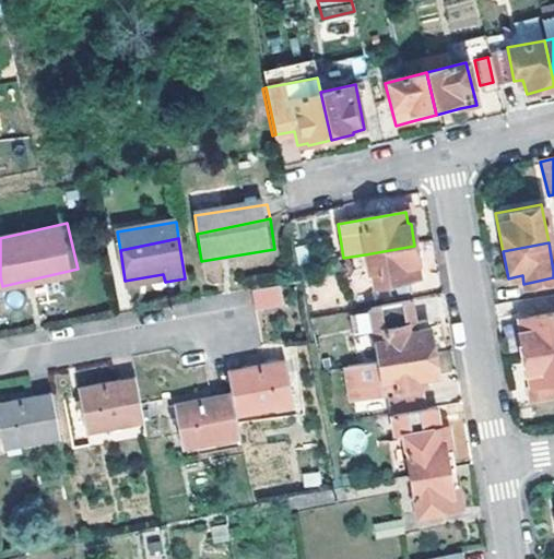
[(414,246),(365,254),(368,277),(373,276),(374,287),(417,281),(415,269),(417,269),(414,246)]
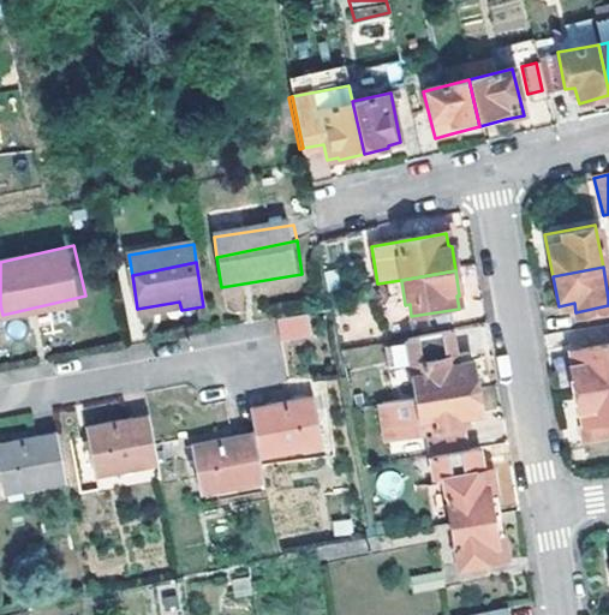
[(179,302),(137,309),(139,317),(181,310),(179,302)]
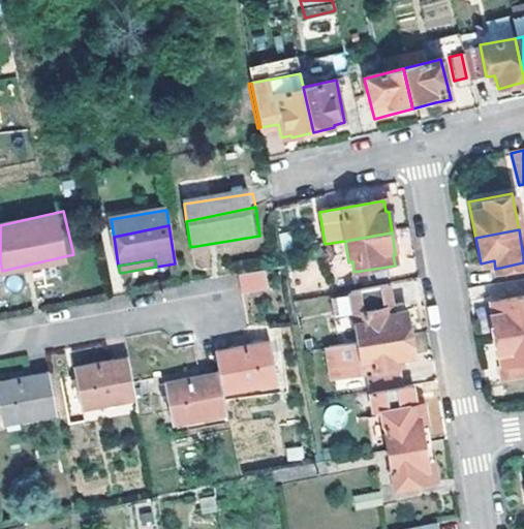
[(324,286),(321,273),(306,276),(308,289),(324,286)]
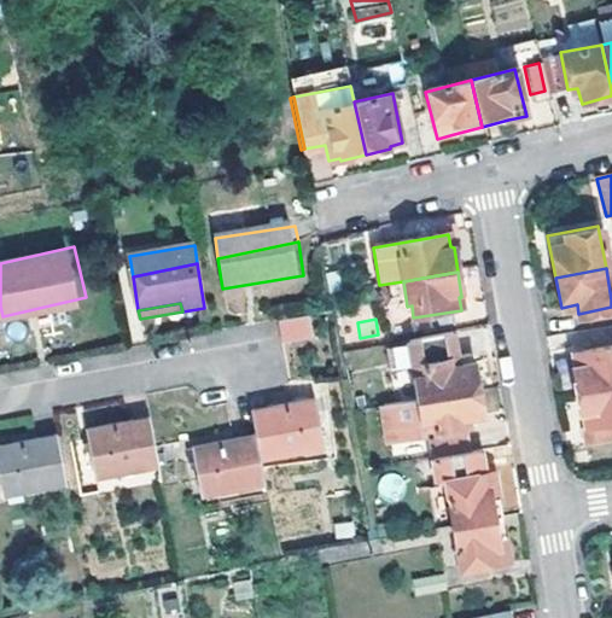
[(310,320),(279,326),(284,347),(314,340),(310,320)]
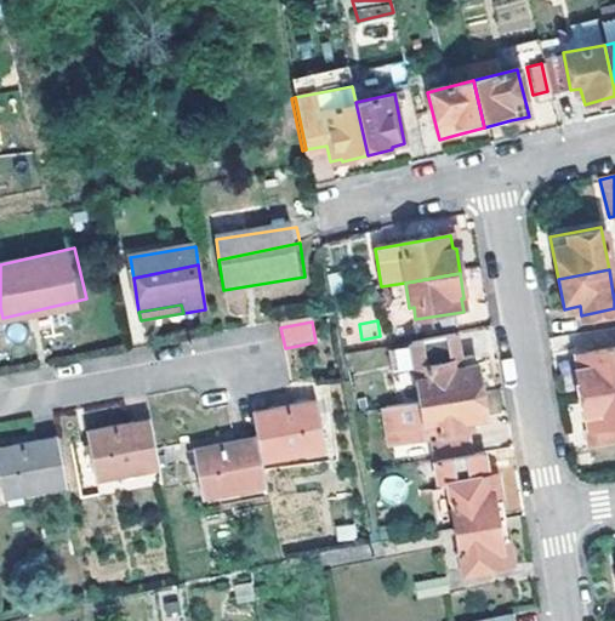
[(466,376),(460,336),(420,343),(426,382),(416,385),(420,408),(482,397),(478,374),(466,376)]
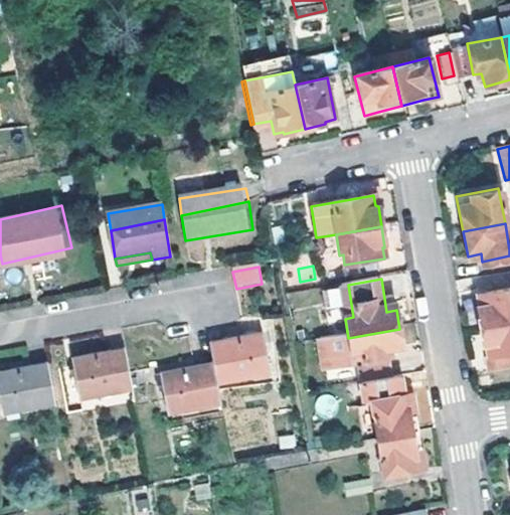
[(509,288),(482,293),(484,306),(477,308),(480,325),(509,318),(509,288)]
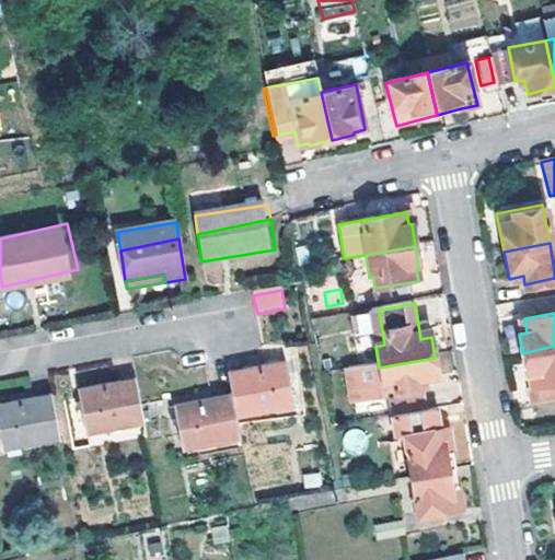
[(554,346),(522,353),(527,376),(533,375),(536,387),(529,389),(532,406),(554,401),(554,346)]
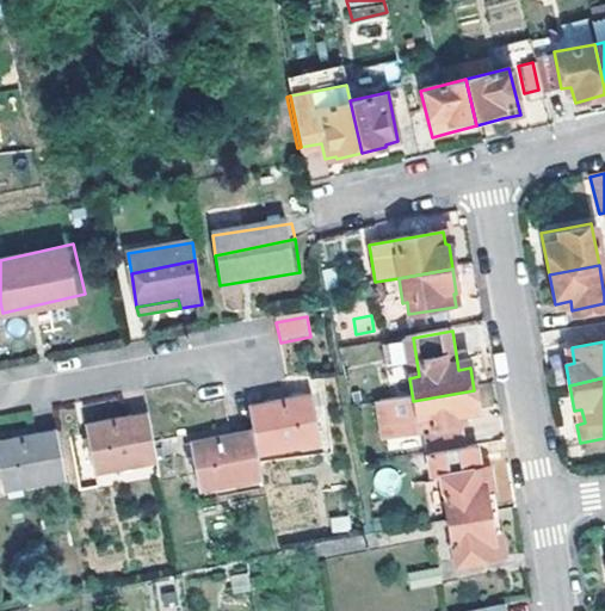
[(430,436),(469,429),(467,415),(477,413),(474,390),(413,401),(417,423),(427,423),(430,436)]
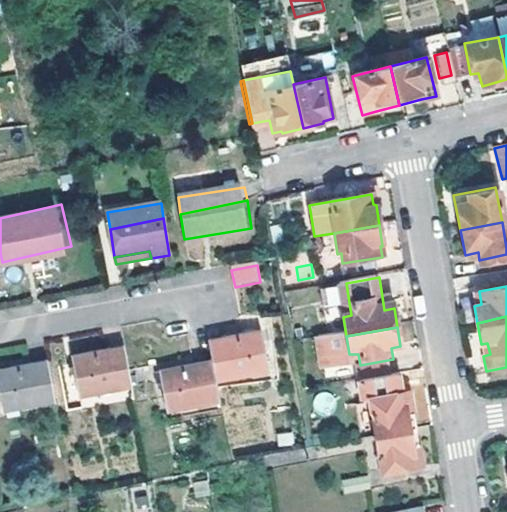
[(218,389),(270,379),(262,337),(210,348),(214,368),(218,389)]
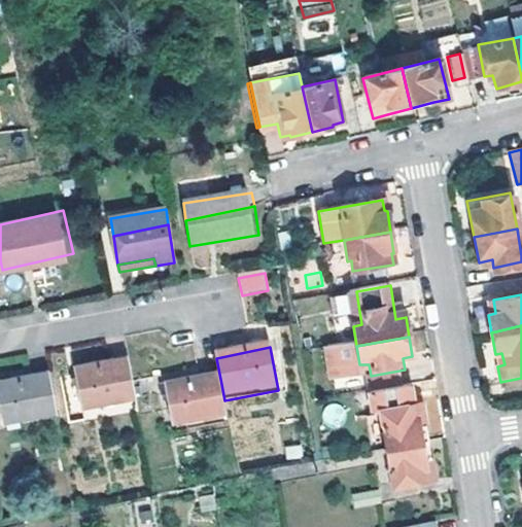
[(81,413),(135,401),(128,360),(74,370),(81,413)]
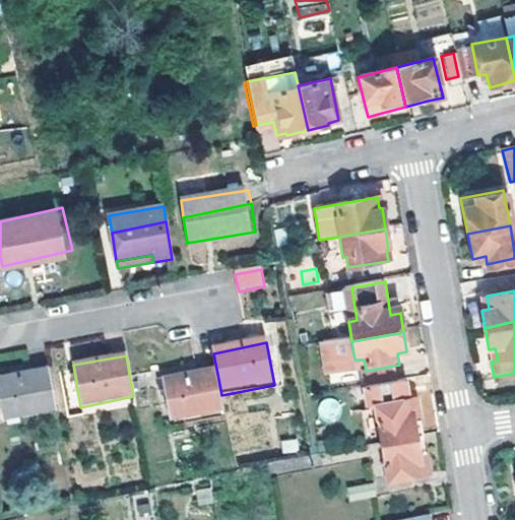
[(0,406),(3,421),(56,410),(49,371),(0,379),(0,406)]
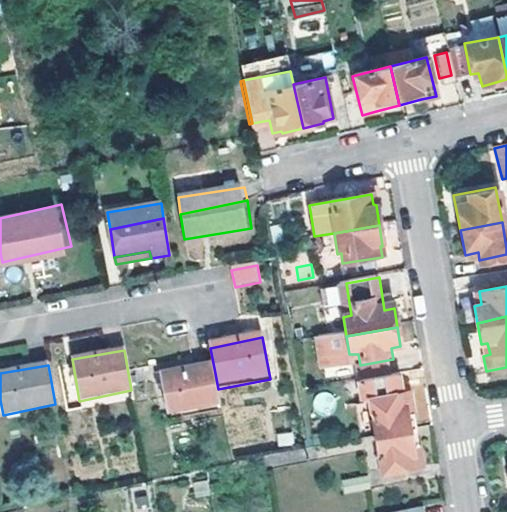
[(387,365),(358,370),(360,384),(389,378),(387,365)]
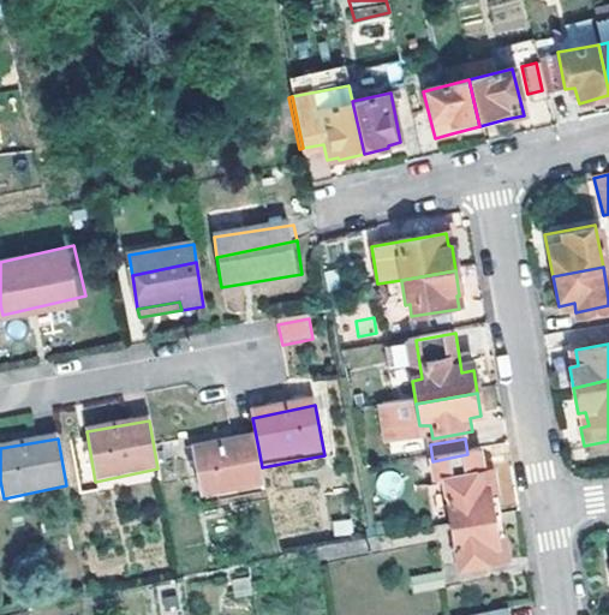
[(262,467),(257,442),(193,453),(202,502),(266,490),(262,467)]
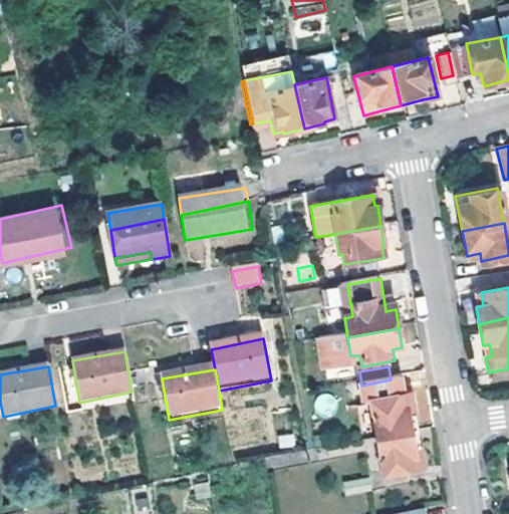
[(370,401),(377,438),(416,431),(410,393),(403,394),(400,377),(391,379),(361,386),(364,402),(370,401)]
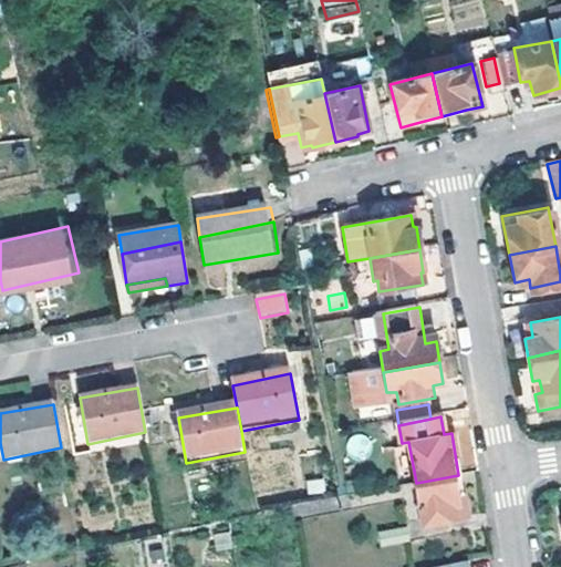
[(341,459),(387,451),(383,428),(336,436),(341,459)]
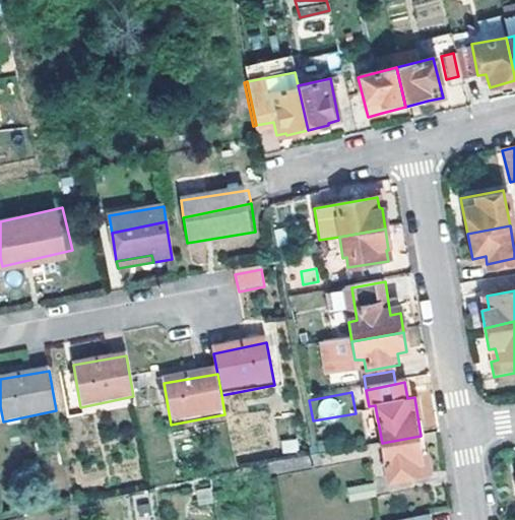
[(388,481),(427,474),(421,436),(382,443),(388,481)]
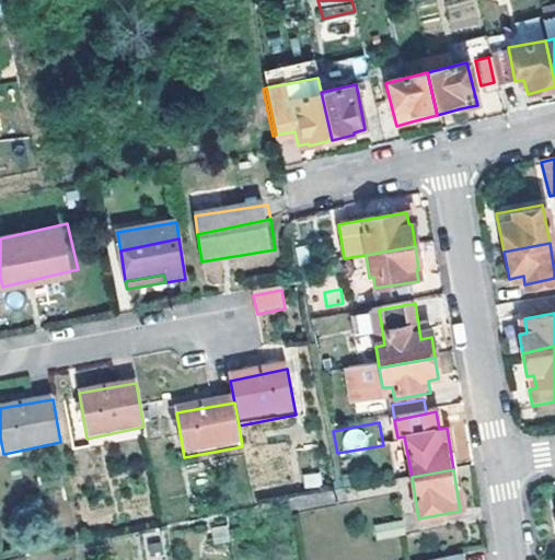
[(407,535),(404,521),(382,524),(384,538),(407,535)]
